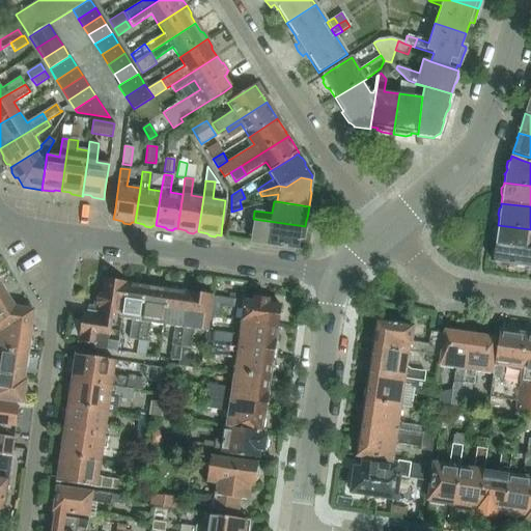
[(252,229),(250,242),(264,244),(282,246),(286,247),(302,249),(302,246),(304,244),(305,238),(303,235),(305,226),(253,219),(253,223),(252,229)]
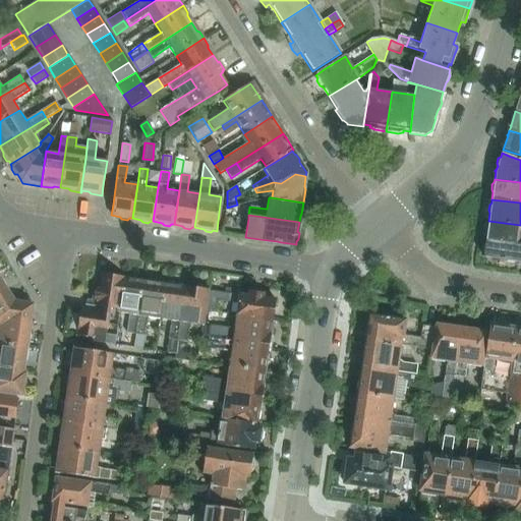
[(520,233),(520,225),(488,221),(488,223),(486,225),(485,231),(486,233),(486,239),(520,243),(519,245),(520,245),(520,237),(520,238),(520,233)]
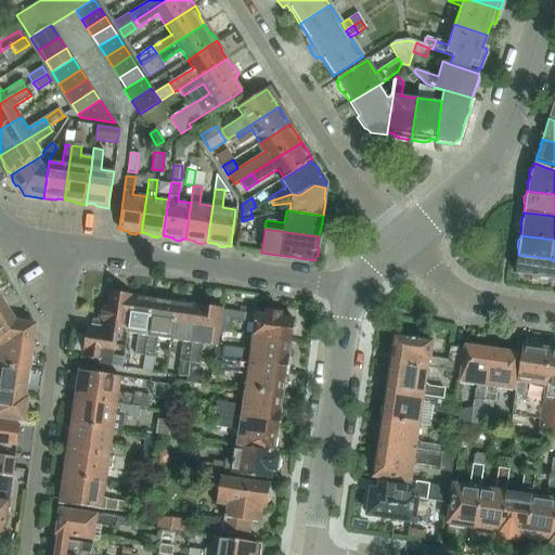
[(554,261),(553,261),(554,259),(518,255),(517,260),(515,262),(513,274),(540,278),(540,280),(547,281),(547,279),(554,279),(554,261)]
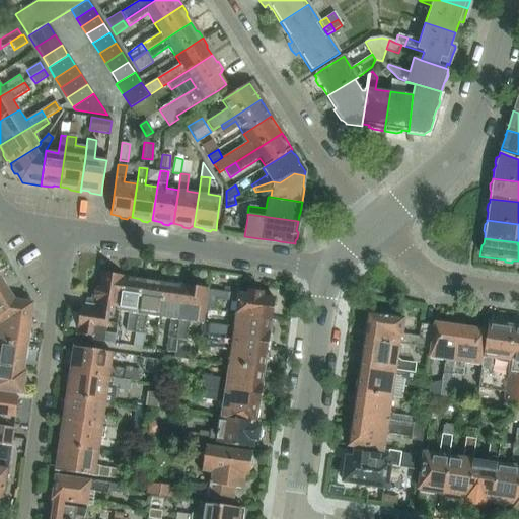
[(85,304),(85,309),(84,310),(108,313),(108,308),(116,309),(116,312),(117,312),(123,278),(123,276),(102,273),(100,288),(98,287),(95,291),(94,296),(95,301),(95,306),(85,304)]
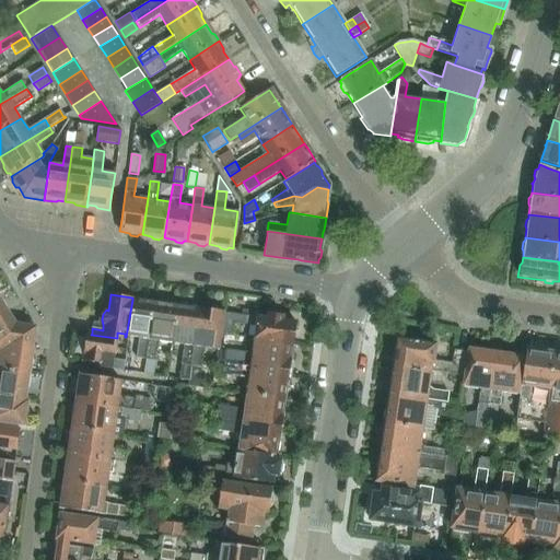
[(138,339),(135,358),(146,359),(143,374),(154,303),(146,301),(143,299),(137,298),(135,300),(132,300),(126,337),(138,339)]
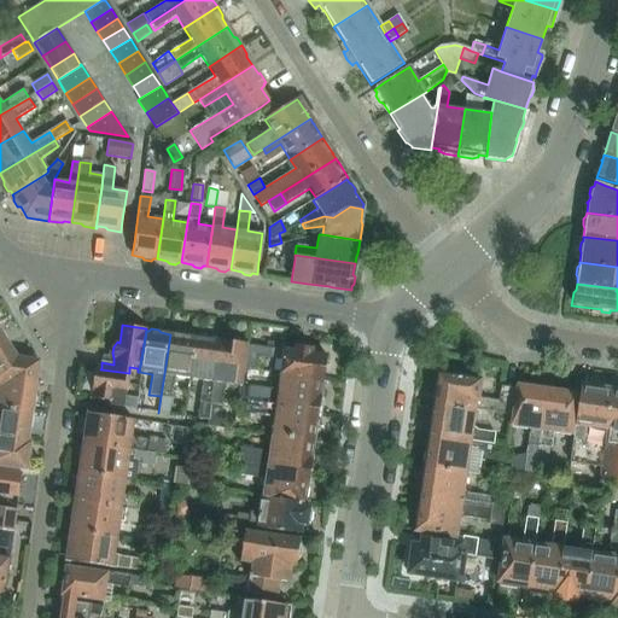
[(158,413),(169,414),(175,377),(190,379),(196,338),(192,337),(190,334),(184,333),(180,336),(170,334),(158,413)]
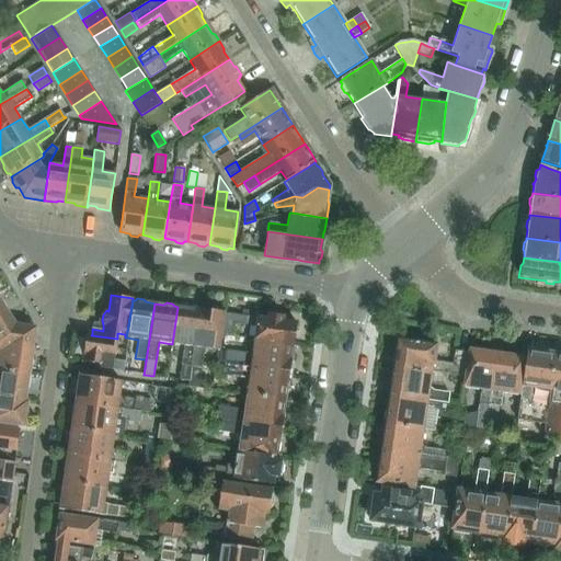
[(180,380),(189,381),(190,381),(199,310),(192,309),(189,306),(183,306),(180,307),(178,307),(172,344),(184,346),(180,380)]
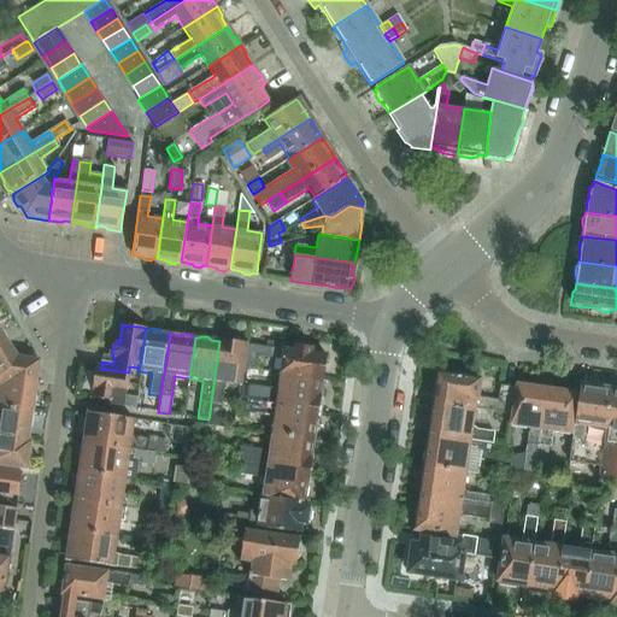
[(218,427),(218,421),(224,385),(239,386),(241,368),(245,345),(246,344),(219,339),(219,341),(209,419),(207,419),(206,425),(218,427)]
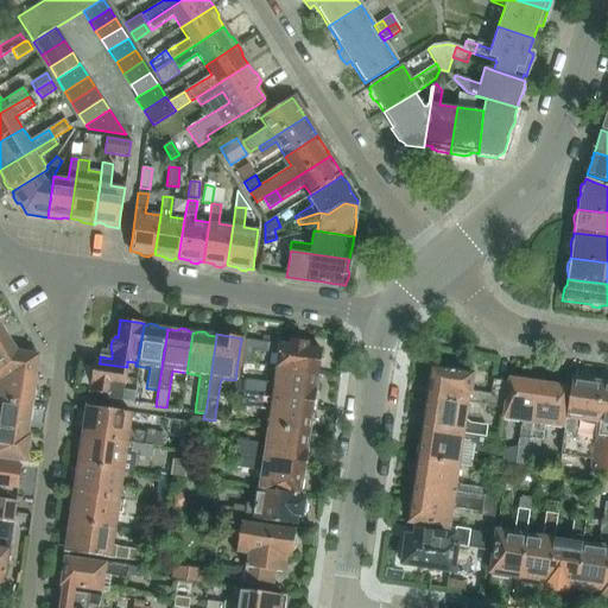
[(0,374),(4,373),(35,378),(35,375),(38,356),(16,353),(8,340),(0,344),(0,374)]
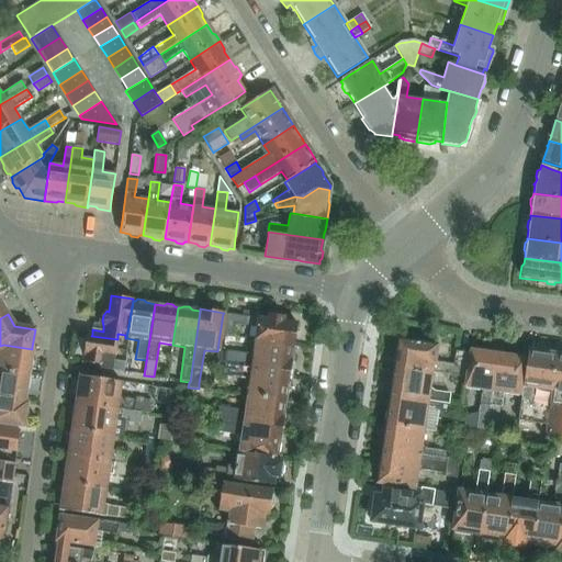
[(261,318),(242,315),(238,315),(238,316),(223,314),(220,335),(217,351),(220,352),(223,336),(233,337),(234,325),(256,328),(255,339),(292,345),(294,346),(296,329),(299,329),(300,324),(295,323),(294,324),(283,323),(284,316),(280,316),(280,315),(272,314),(272,315),(262,314),(261,318)]
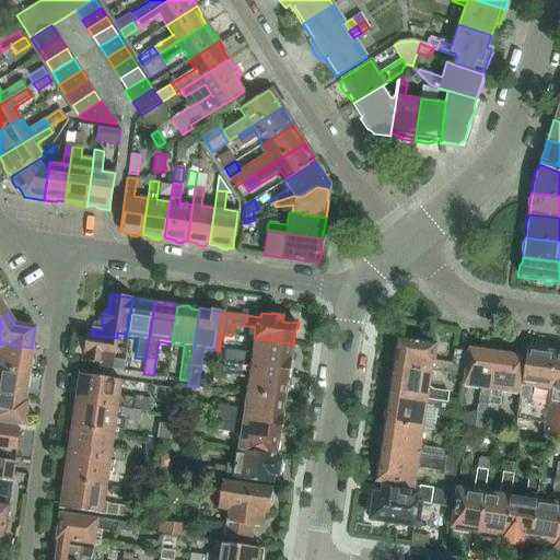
[(100,368),(123,371),(125,362),(114,360),(117,338),(91,335),(92,334),(86,333),(83,353),(84,353),(83,361),(100,363),(100,368)]
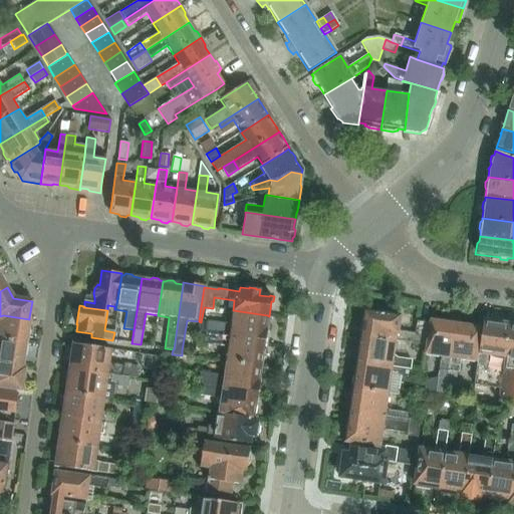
[(207,323),(205,332),(265,341),(268,320),(267,318),(267,315),(233,310),(231,325),(207,322),(207,323)]
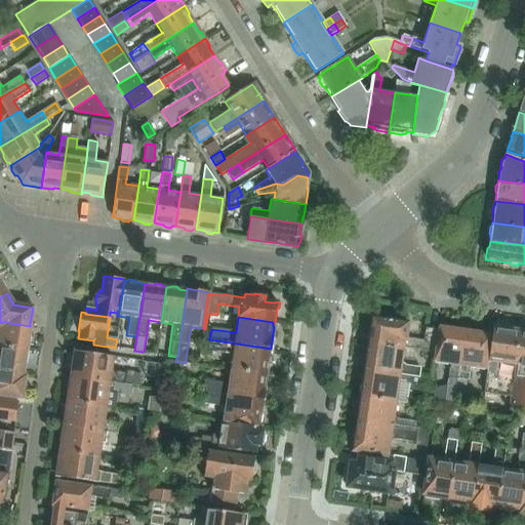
[(435,354),(438,330),(426,328),(423,341),(406,339),(408,323),(405,323),(403,321),(398,320),(395,321),(392,321),(389,320),(389,321),(372,318),(372,322),(369,324),(369,329),(370,331),(368,344),(404,350),(435,354)]
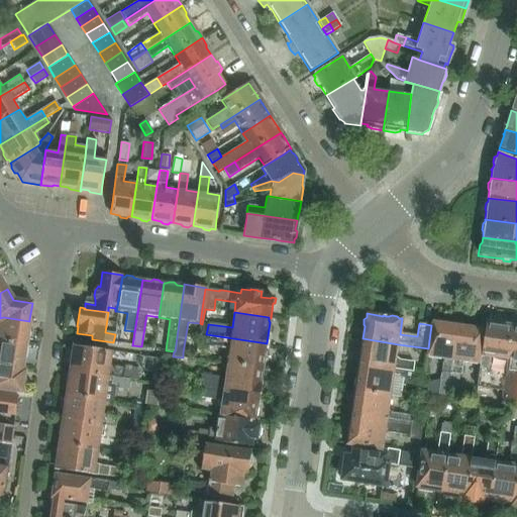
[(28,327),(29,321),(3,317),(0,318),(0,341),(28,345),(30,328),(28,327)]
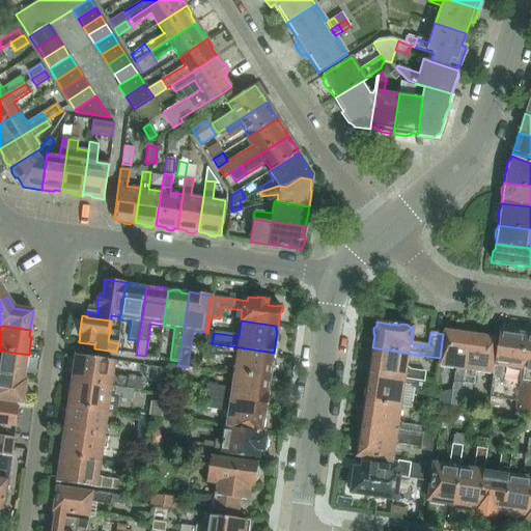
[(453,370),(448,406),(459,408),(460,396),(462,396),(470,335),(456,334),(454,331),(449,331),(447,332),(444,332),(443,334),(440,358),(438,368),(453,370)]
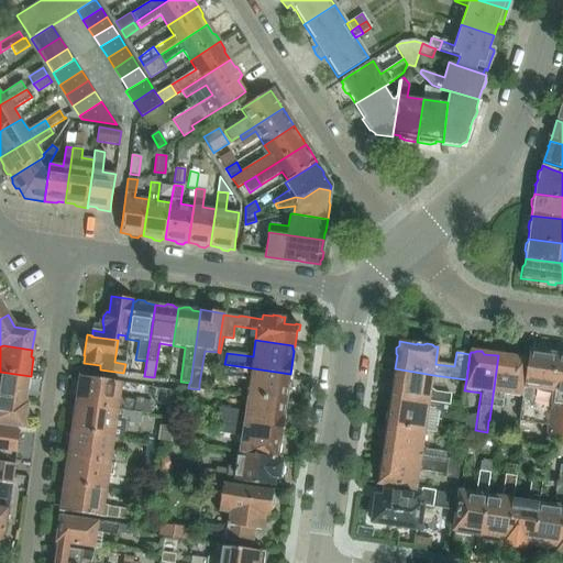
[(218,352),(217,363),(224,364),(227,354),(220,353),(218,352)]
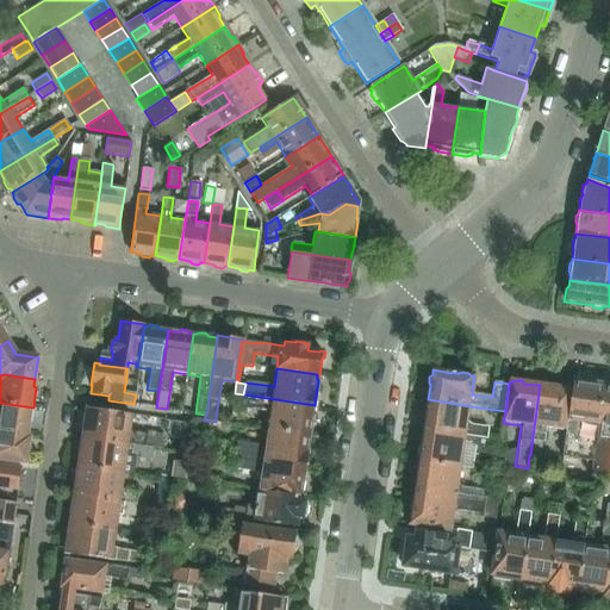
[(568,402),(566,422),(565,431),(561,458),(592,461),(604,386),(573,381),(572,390),(571,390),(568,402)]
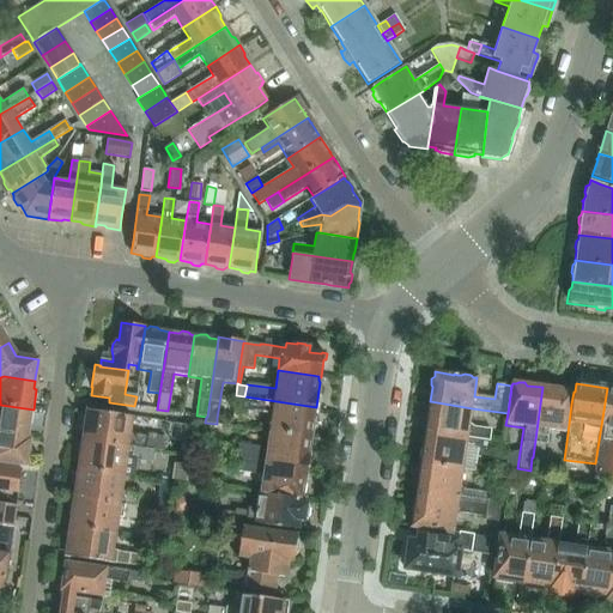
[(568,434),(569,424),(571,404),(574,392),(570,392),(568,389),(562,388),(559,389),(542,387),(533,457),(542,459),(546,430),(568,434)]
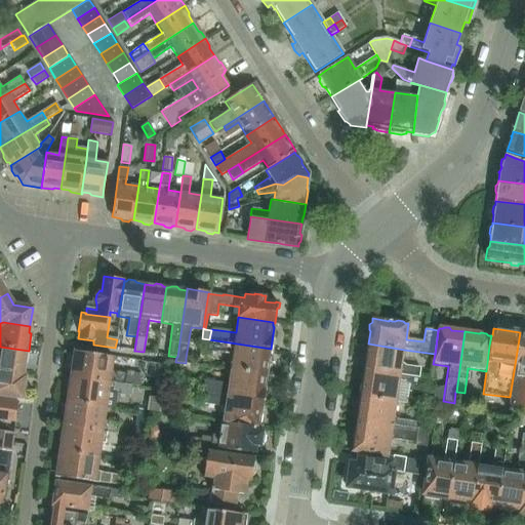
[(510,397),(508,412),(524,414),(524,332),(520,332),(510,397)]
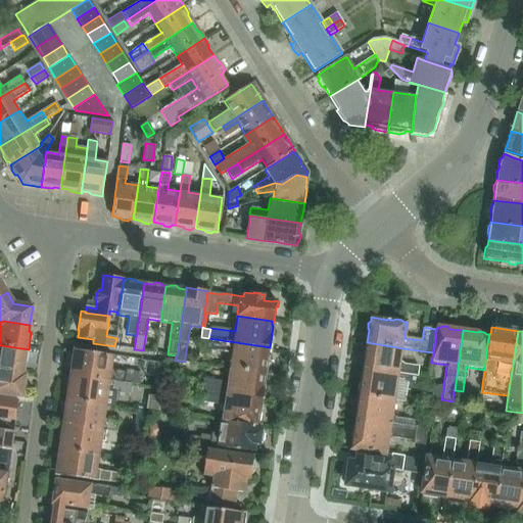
[(270,347),(208,338),(207,350),(231,353),(229,368),(265,373),(265,371),(267,369),(270,347)]
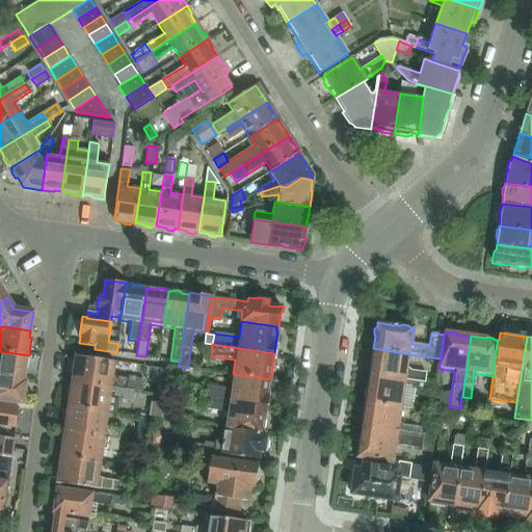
[(409,354),(373,348),(373,351),(371,353),(370,358),(372,361),(370,374),(424,382),(425,373),(409,370),(407,369),(409,354)]
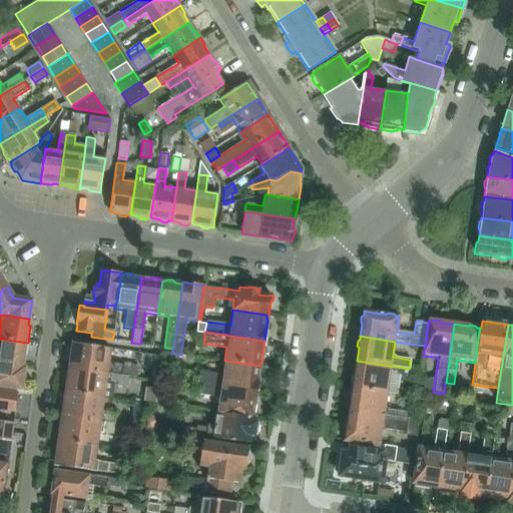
[(0,363),(22,367),(23,356),(26,357),(28,343),(0,339),(0,363)]
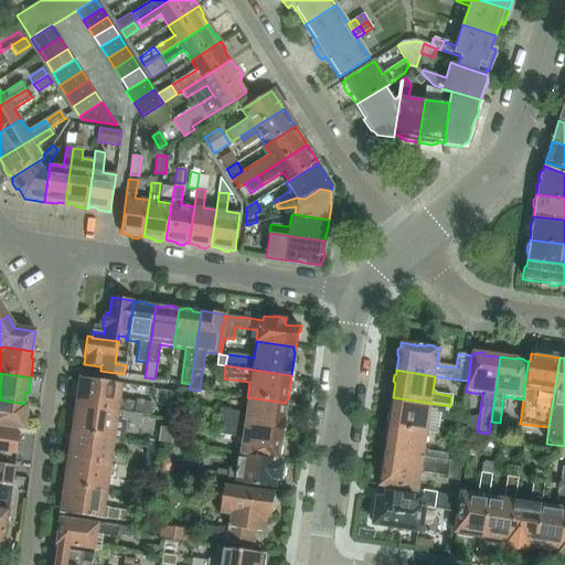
[(76,403),(76,405),(134,414),(136,402),(120,401),(123,385),(124,383),(85,377),(81,377),(77,398),(80,398),(78,403),(76,403)]
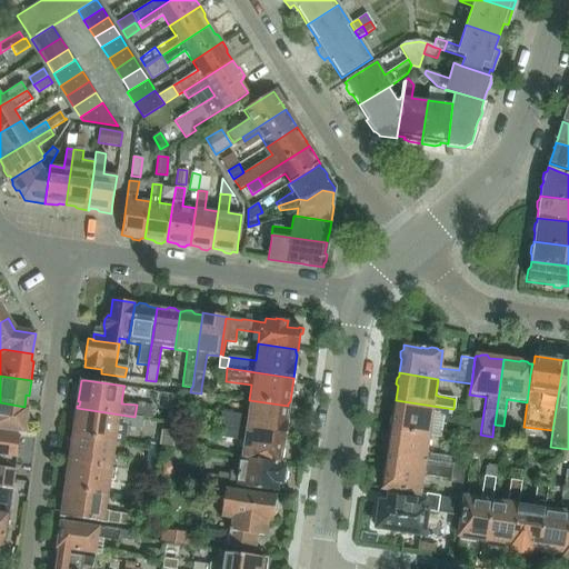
[(221,412),(219,425),(286,435),(289,411),(288,409),(288,406),(249,400),(247,416),(221,412)]
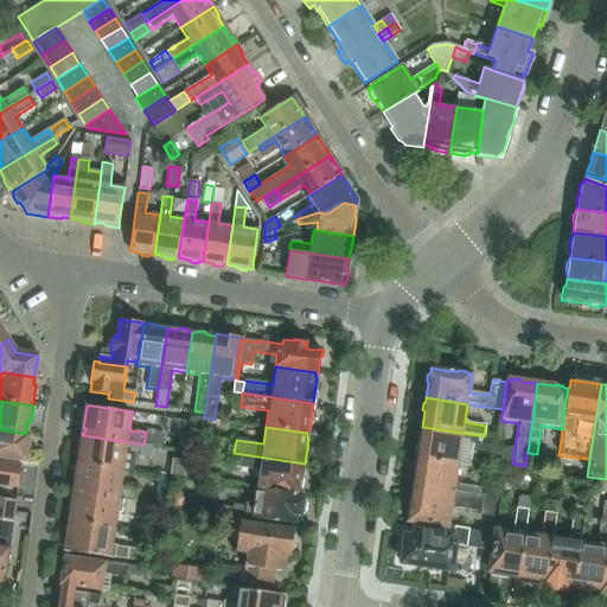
[(417,454),(417,459),(458,465),(458,466),(470,467),(473,447),(481,448),(484,436),(422,427),(420,443),(417,446),(416,452),(417,454)]
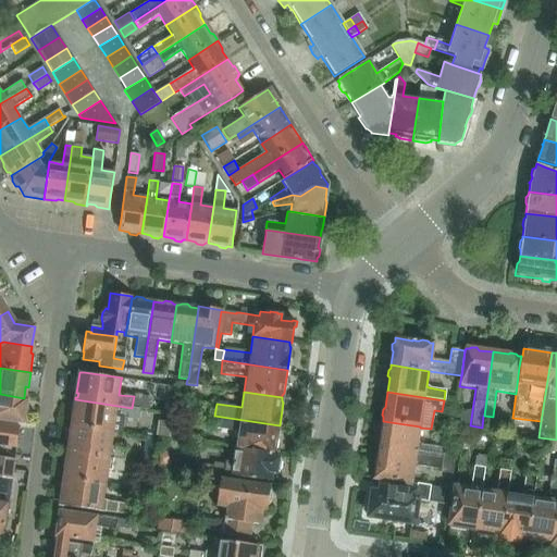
[(0,418),(12,420),(23,422),(26,400),(23,399),(24,398),(0,394),(0,418)]
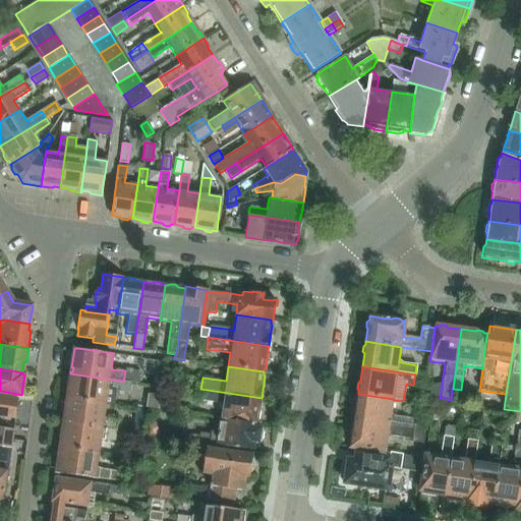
[(125,370),(123,382),(130,383),(133,383),(138,384),(140,370),(125,368),(125,370)]
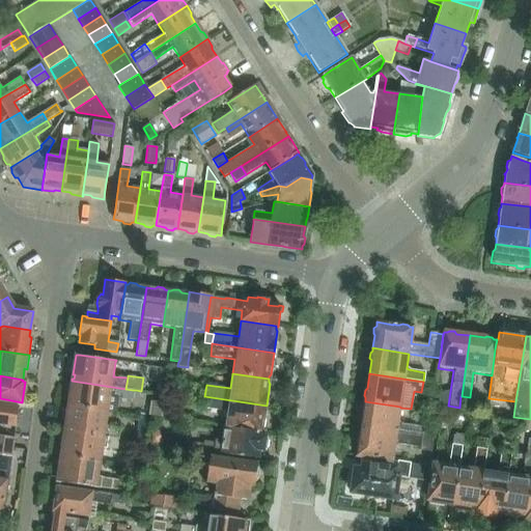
[(71,387),(68,406),(108,412),(116,413),(118,399),(132,400),(133,390),(126,389),(72,381),(72,383),(74,383),(73,388),(71,387)]
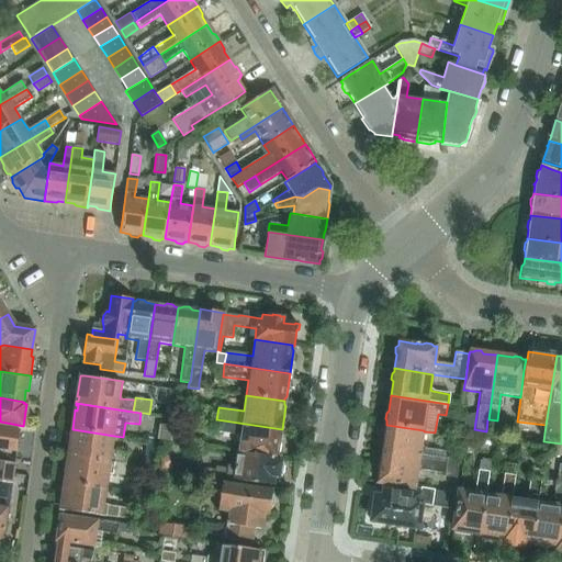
[(216,419),(216,424),(215,433),(240,437),(238,451),(276,458),(277,453),(279,452),(282,429),(216,419)]
